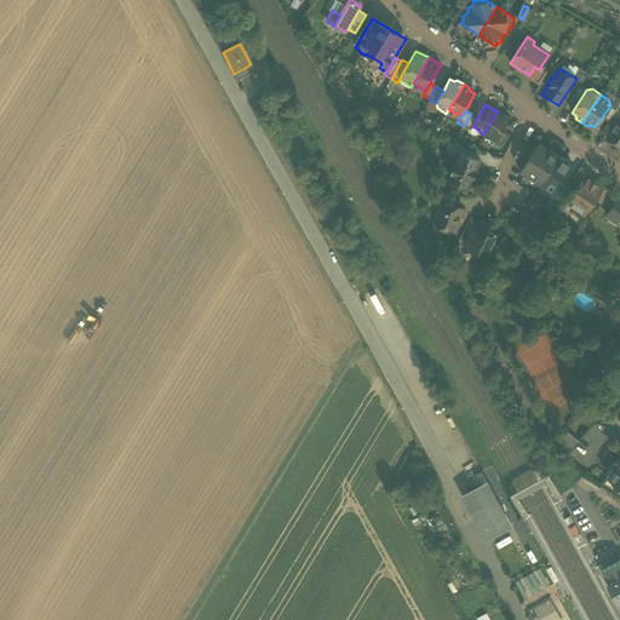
[(510,119),(498,112),(483,135),(491,138),(493,137),(497,139),(498,141),(503,130),(510,119)]
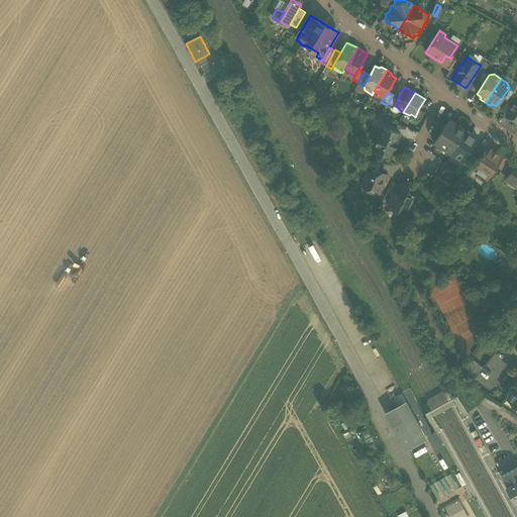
[(398,98),(393,95),(387,105),(392,109),(394,105),(398,98)]
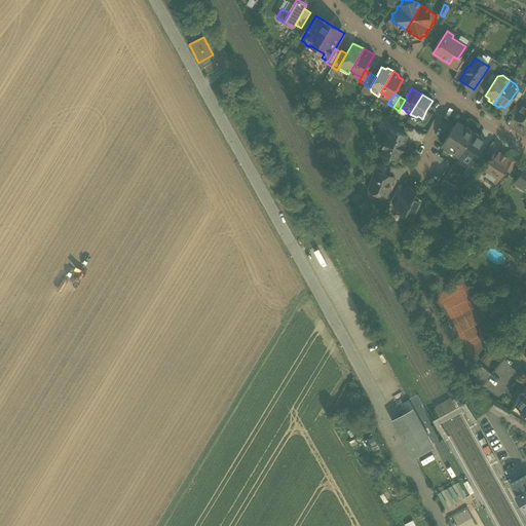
[(525,100),(514,117),(521,122),(522,121),(525,123),(525,100)]
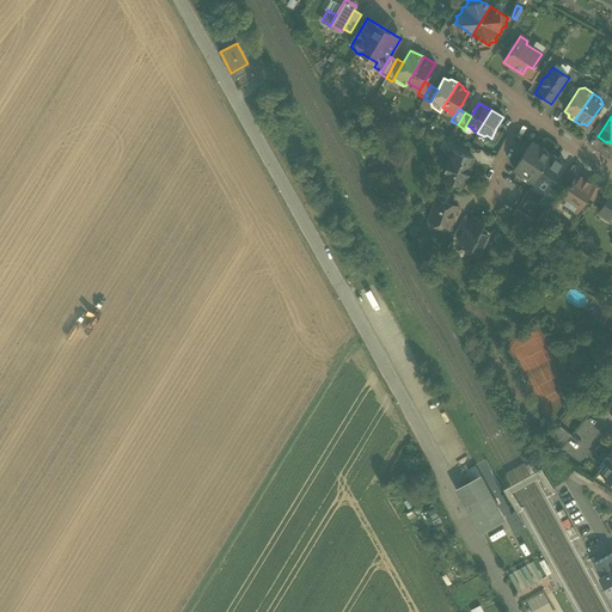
[(496,128),(491,139),(490,138),(489,140),(496,145),(503,132),(496,128)]
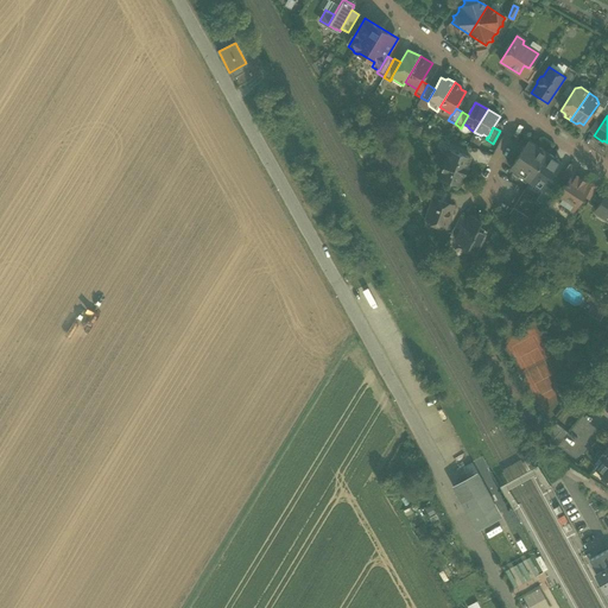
[(548,153),(529,140),(510,168),(530,181),(548,153)]
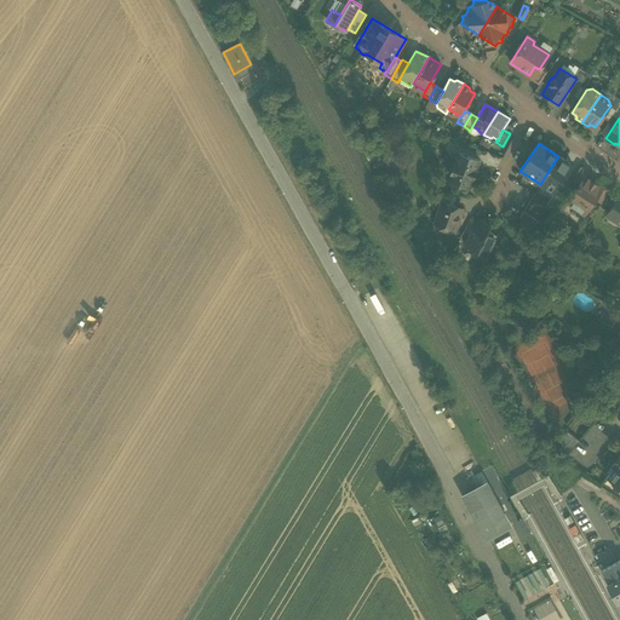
[(470,187),(480,161),(458,153),(448,179),(470,187)]
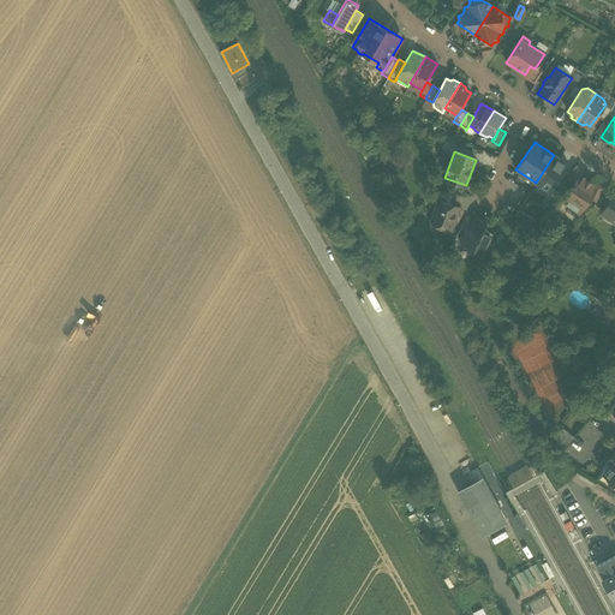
[(573,185),(579,174),(581,171),(575,166),(566,180),(573,185)]
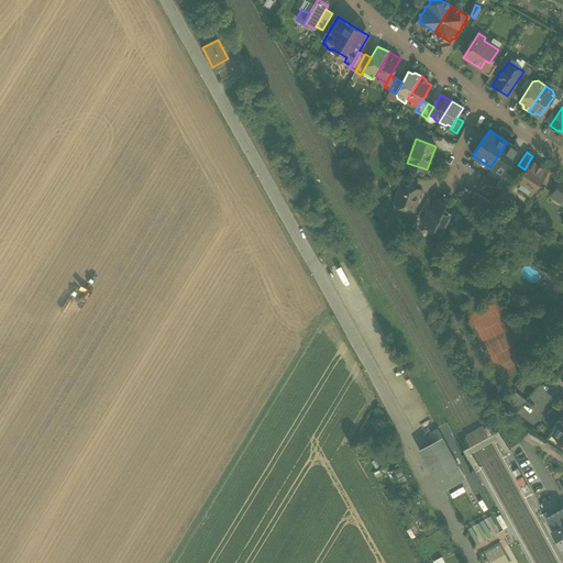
[(536,164),(530,159),(525,169),(515,184),(530,195),(540,179),(547,170),(540,167),(537,167),(536,164)]
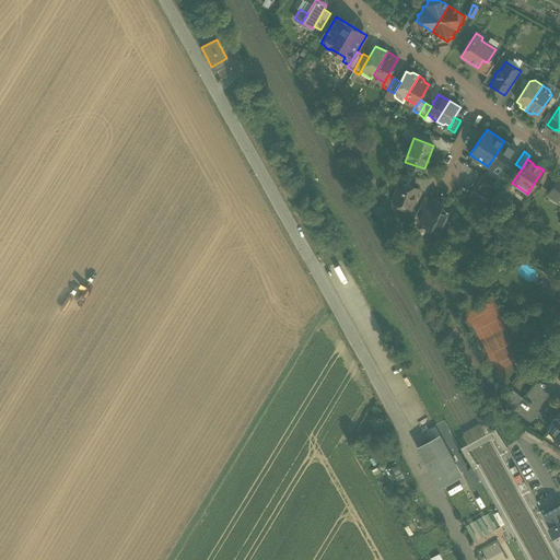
[(551,170),(546,166),(544,170),(537,178),(543,183),(551,170)]
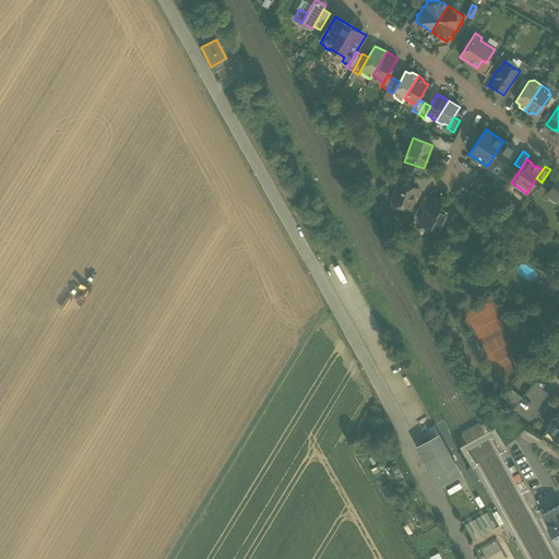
[(558,177),(547,193),(558,201),(558,177)]
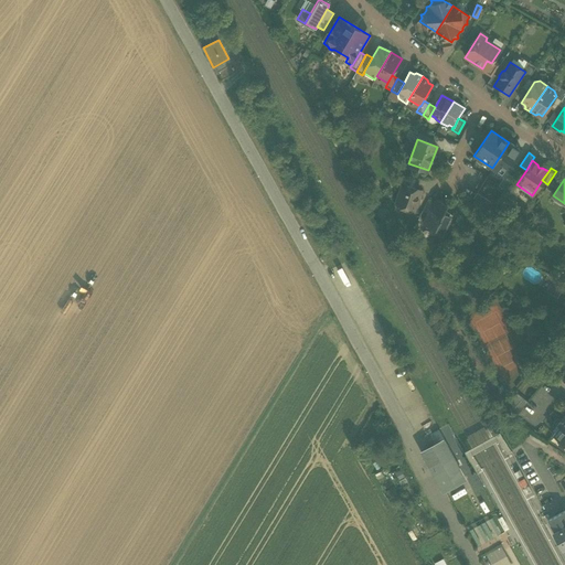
[(420,191),(403,184),(403,185),(404,185),(401,192),(401,191),(396,203),(404,206),(404,209),(413,212),(416,203),(417,204),(419,198),(418,198),(420,191)]
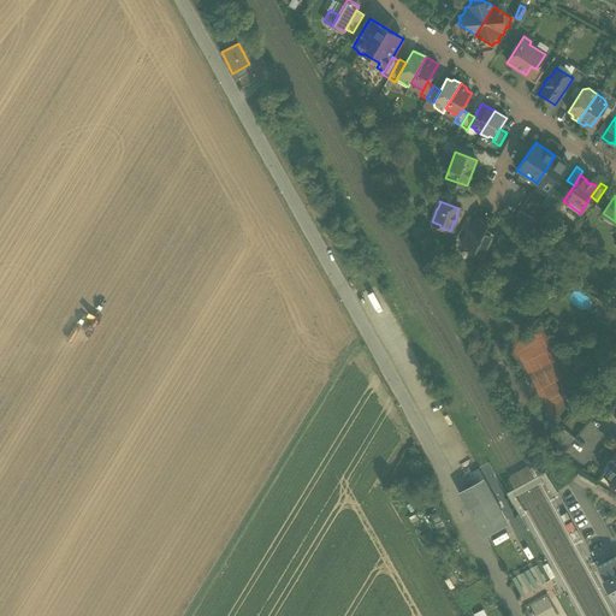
[(475,218),(473,221),(467,234),(461,244),(483,255),(492,237),(484,234),(485,229),(487,224),(475,218)]
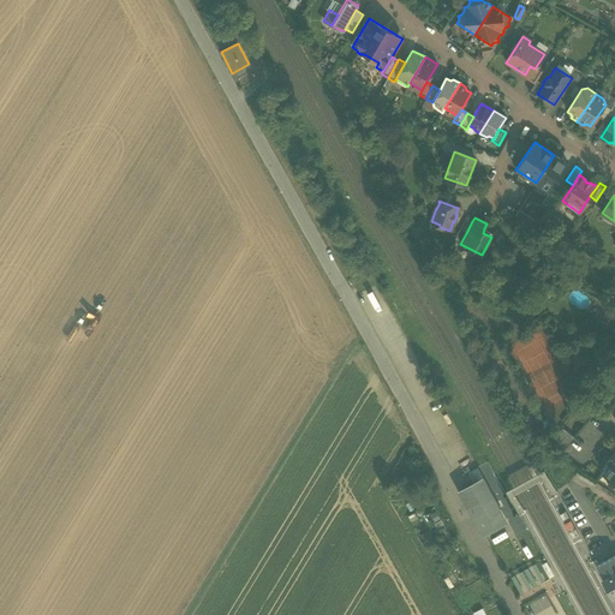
[(460,230),(466,233),(472,221),(466,219),(460,230)]
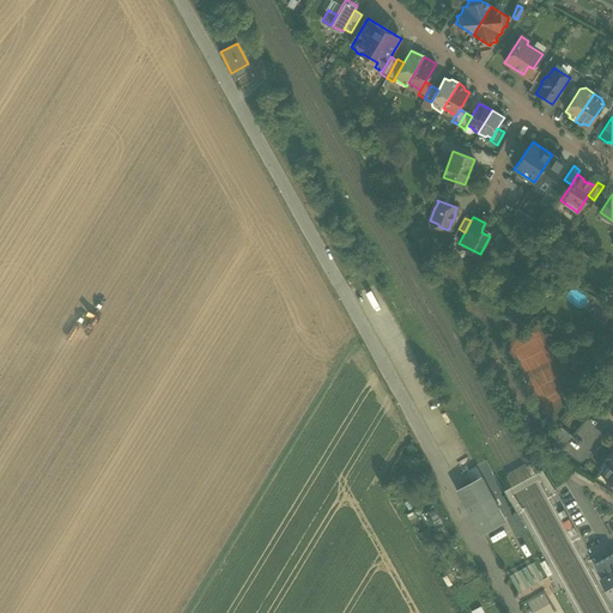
[(594,298),(590,304),(596,308),(600,302),(594,298)]
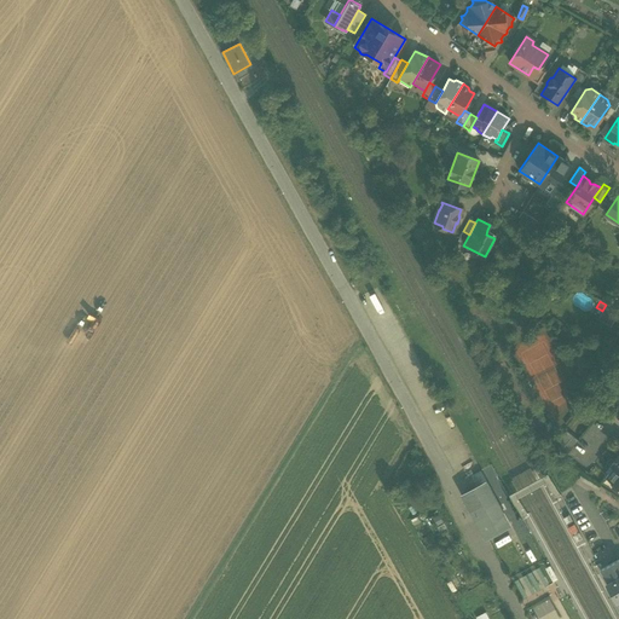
[(618,313),(606,305),(602,311),(597,319),(609,328),(618,313)]
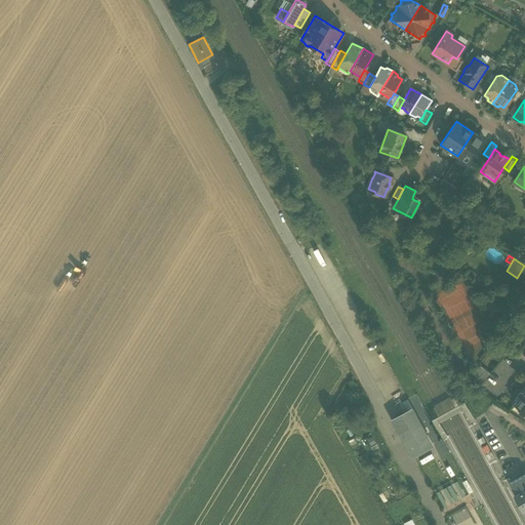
[(524,327),(513,345),(524,354),(524,327)]
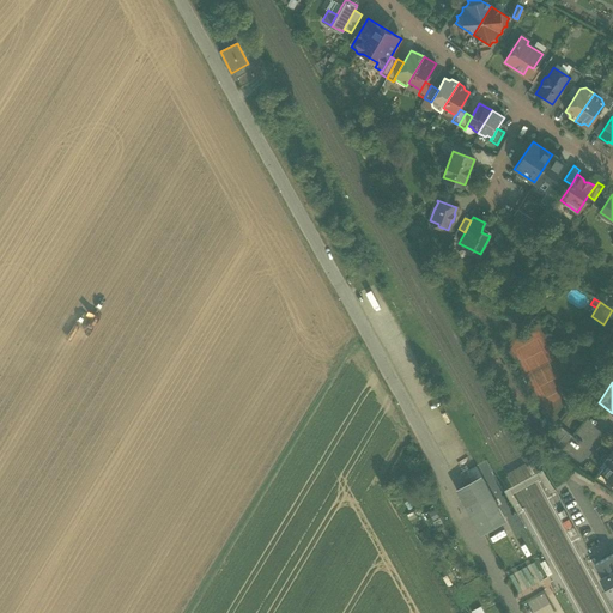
[(562,426),(552,438),(564,447),(572,436),(562,426)]
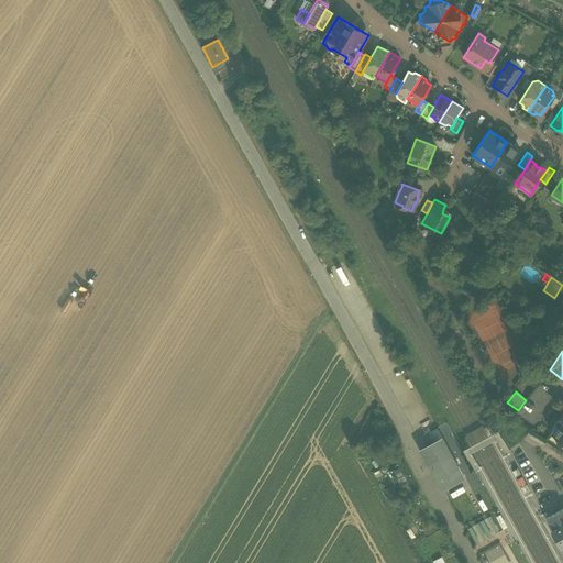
[(562,418),(561,421),(555,417),(552,421),(556,426),(551,433),(556,437),(555,438),(562,443),(562,418)]
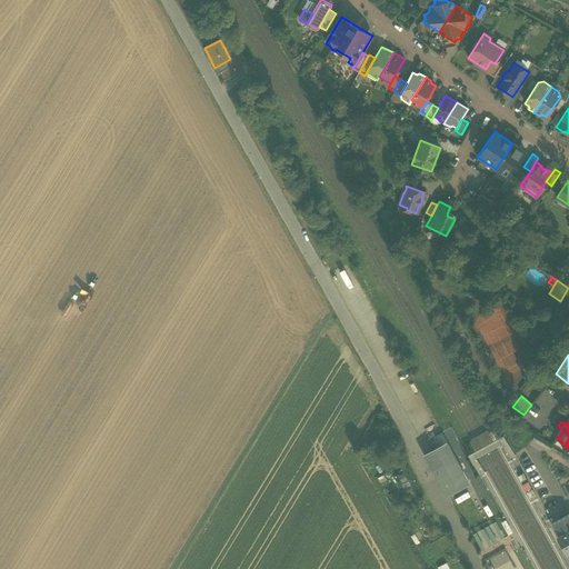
[(465,483),(443,445),(428,453),(449,492),(465,483)]
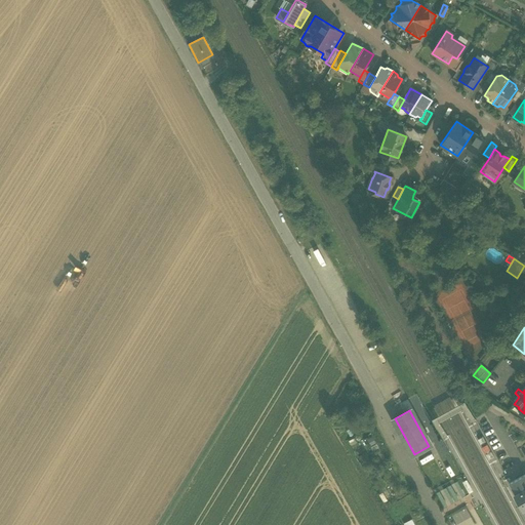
[(524,474),(522,476),(507,484),(513,494),(511,495),(519,510),(520,509),(524,517),(524,474)]
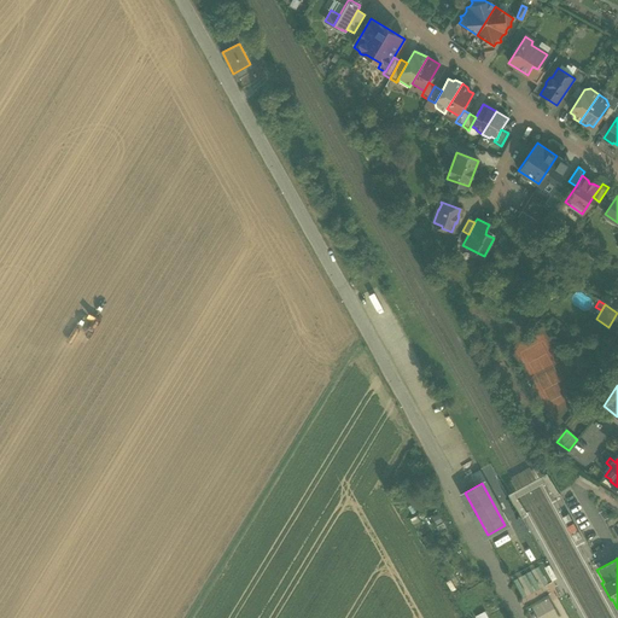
[(551,600),(528,607),(531,617),(554,611),(551,600)]
